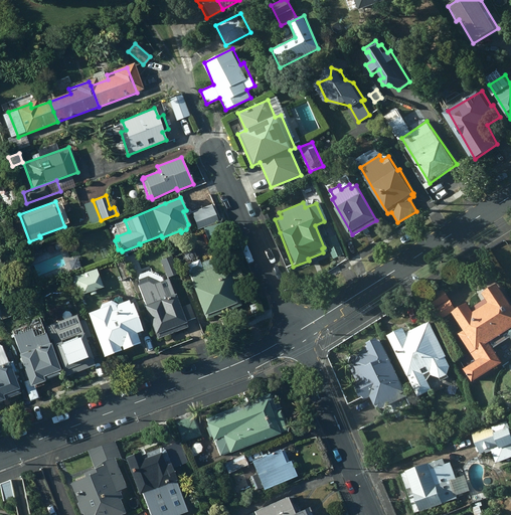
[(209,204),(189,212),(196,229),(216,221),(209,204)]
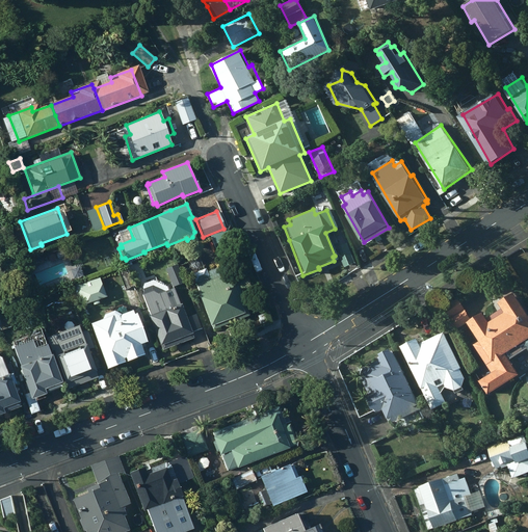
[(227,229),(209,235),(215,255),(233,247),(227,229)]
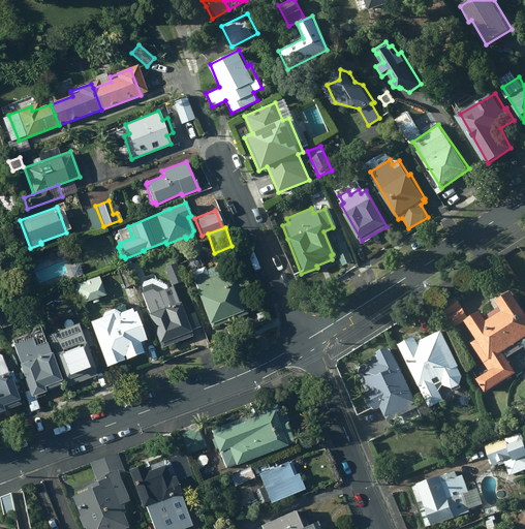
[(346,242),(337,245),(342,263),(352,259),(346,242)]
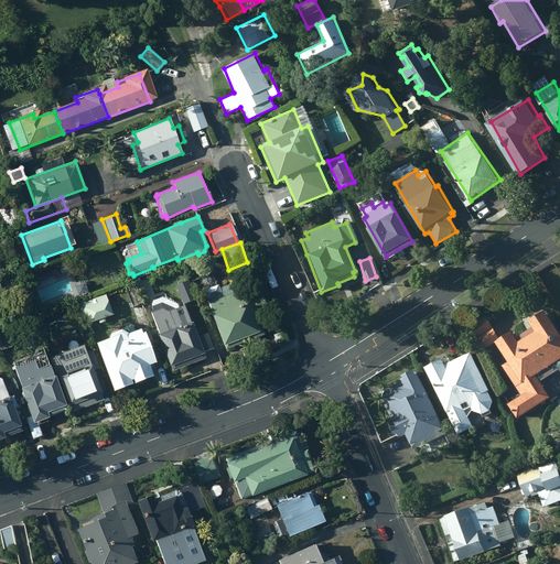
[(225,347),(262,334),(251,301),(248,302),(238,279),(204,292),(225,347)]
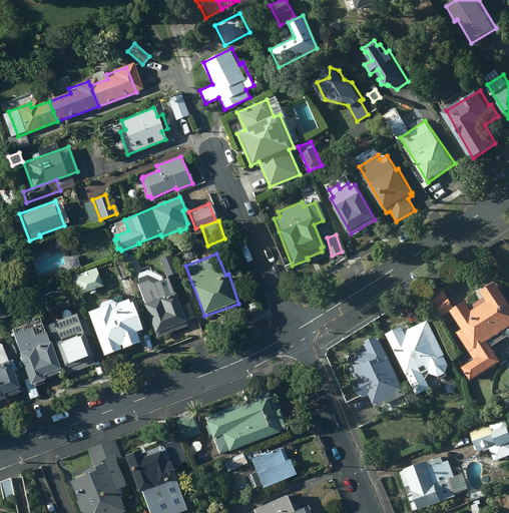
[(169,254),(157,260),(165,277),(176,272),(169,254)]
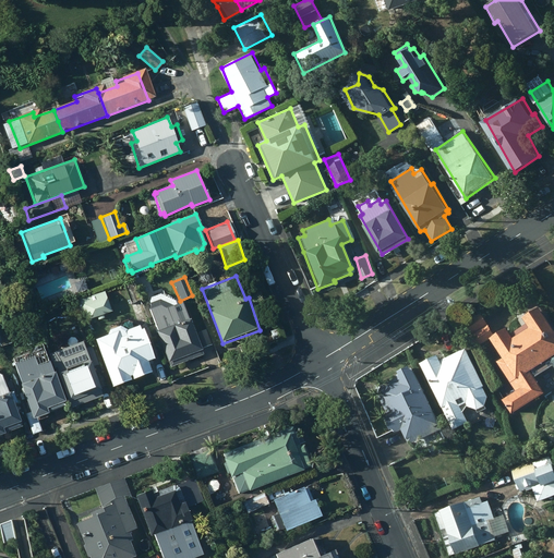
[(132,280),(121,283),(129,304),(140,300),(132,280)]
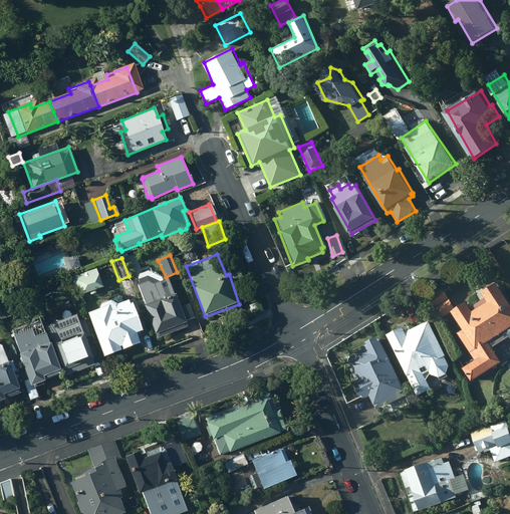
[(101,287),(95,269),(73,277),(79,294),(86,291),(88,295),(94,293),(93,289),(101,287)]
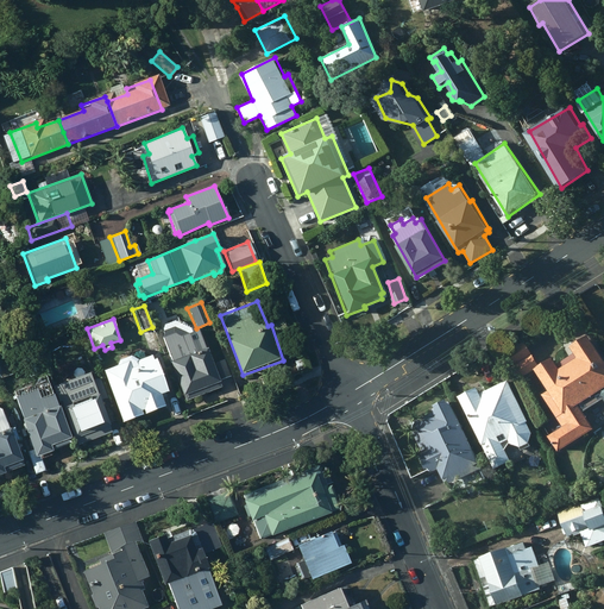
[(162,337),(186,400),(221,385),(207,347),(206,349),(199,330),(188,334),(172,326),(162,331),(163,334),(162,337)]
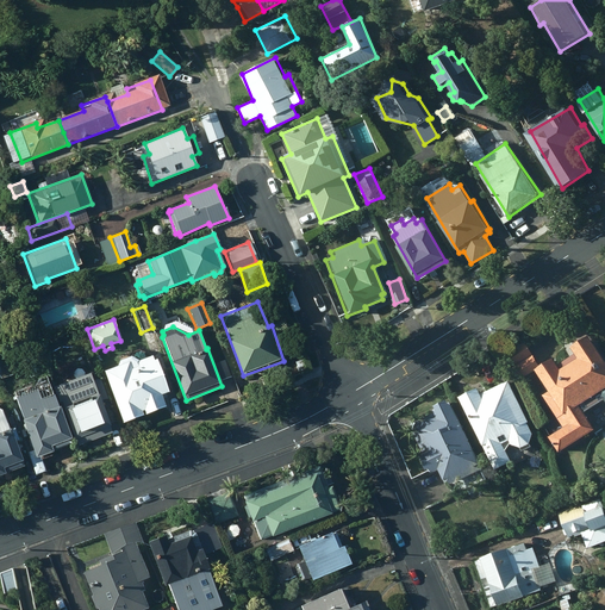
[(604,372),(579,334),(561,346),(566,354),(548,365),(543,358),(525,367),(540,391),(535,393),(549,417),(535,425),(550,450),(587,428),(577,412),(596,399),(600,406),(604,403),(604,372)]
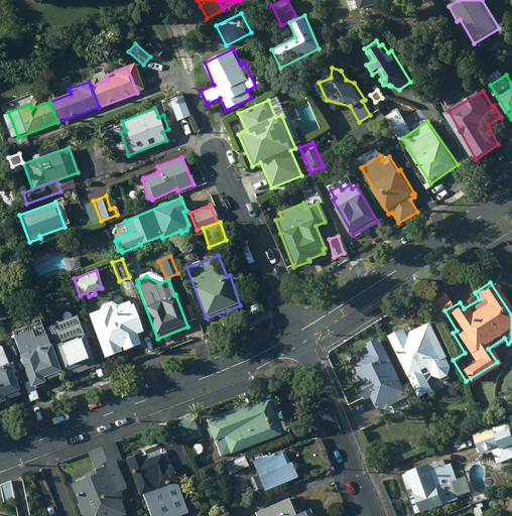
[(432,317),(449,307),(437,287),(420,297),(432,317)]
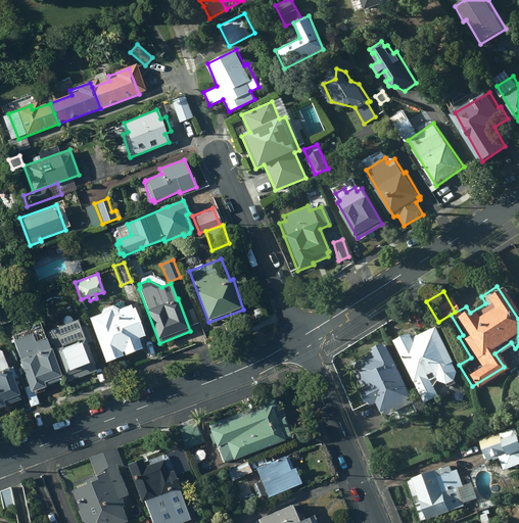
[(100,314),(89,318),(105,363),(123,357),(121,351),(123,350),(125,355),(142,349),(138,338),(144,336),(134,307),(132,307),(131,304),(119,308),(111,305),(102,308),(100,314)]
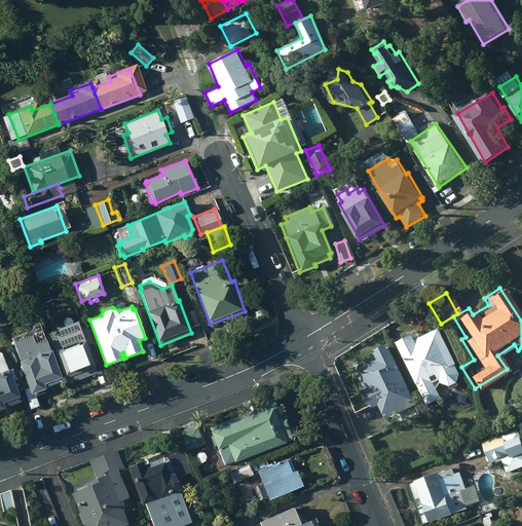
[(193,309),(184,313),(190,328),(198,325),(193,309)]
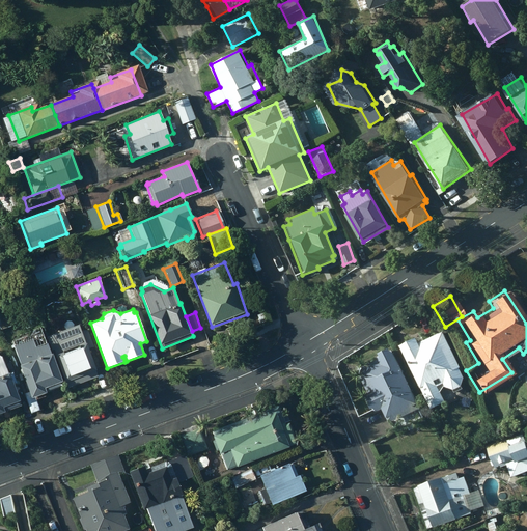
[(261,313),(253,315),(256,326),(265,324),(261,313)]
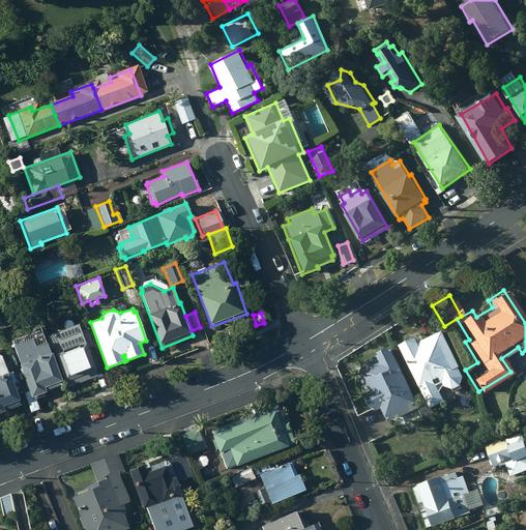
[(82,318),(76,321),(79,328),(85,326),(82,318)]
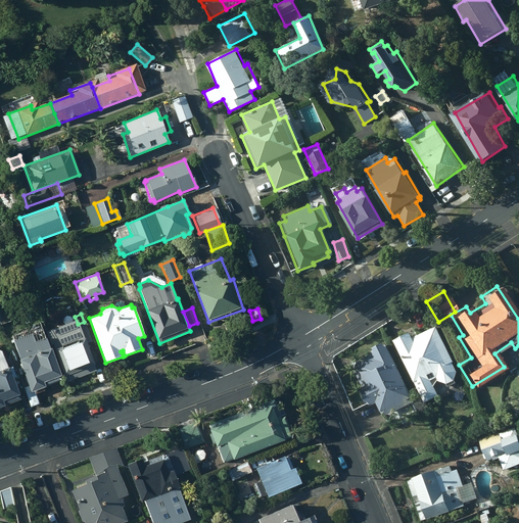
[(47,330),(65,380),(94,369),(75,320),(47,330)]
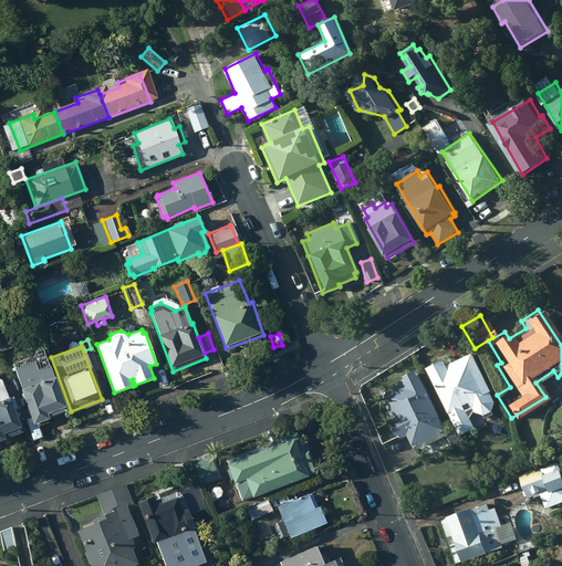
[(45,419),(66,411),(53,377),(51,378),(41,349),(25,355),(27,358),(13,363),(34,425),(35,423),(37,427),(47,423),(45,419)]
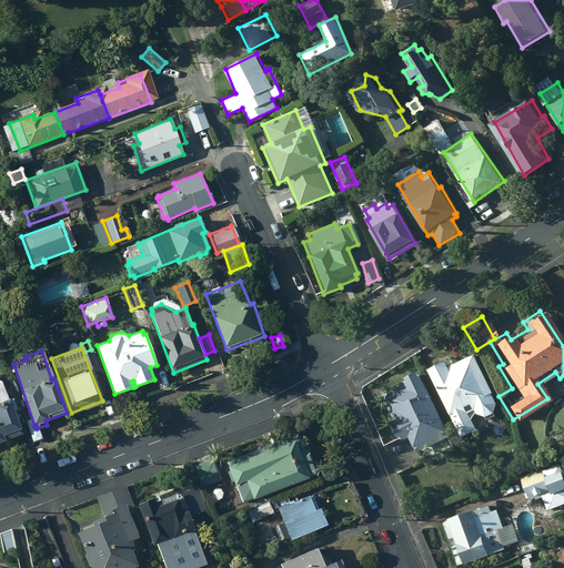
[(437,361),(420,369),(451,430),(466,422),(464,418),(469,412),(477,415),(480,419),(489,416),(486,412),(490,404),(465,355),(440,367),(437,361)]
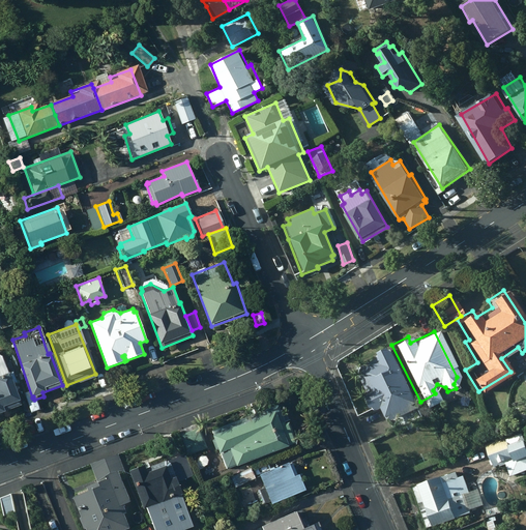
[(388,430),(416,416),(382,348),(380,349),(378,347),(369,351),(371,355),(369,356),(370,357),(355,364),(352,369),(352,375),(359,391),(358,391),(359,394),(356,396),(361,408),(364,406),(367,409),(373,406),(379,420),(383,418),(388,430)]
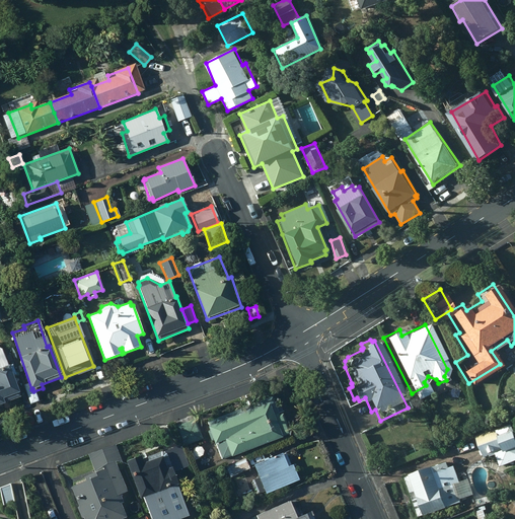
[(0,403),(20,396),(13,376),(15,375),(11,364),(9,365),(2,348),(0,347),(0,403)]
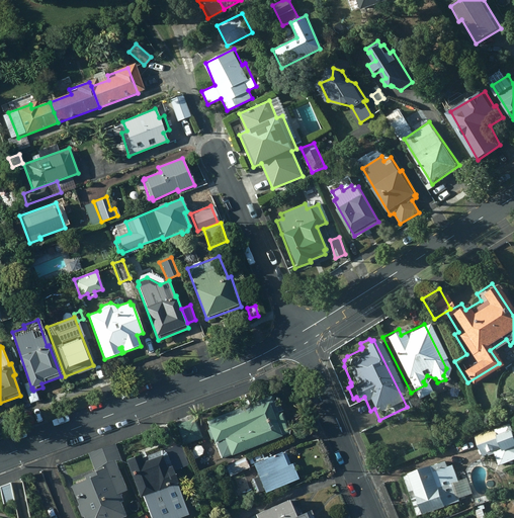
[(35,401),(28,381),(21,384),(28,404),(35,401)]
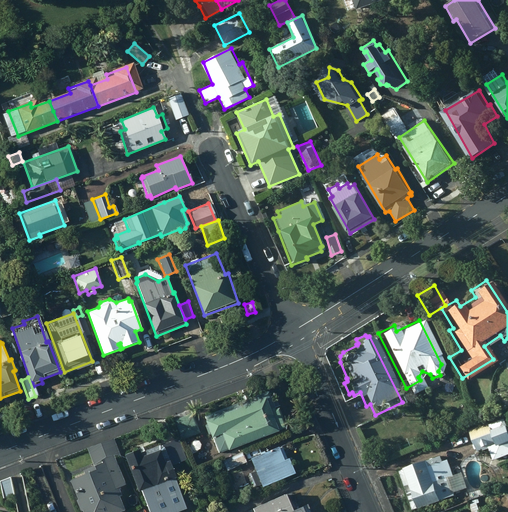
[(274,409),(267,391),(204,415),(207,424),(204,425),(207,434),(208,434),(210,433),(218,453),(285,427),(278,408),(274,409)]
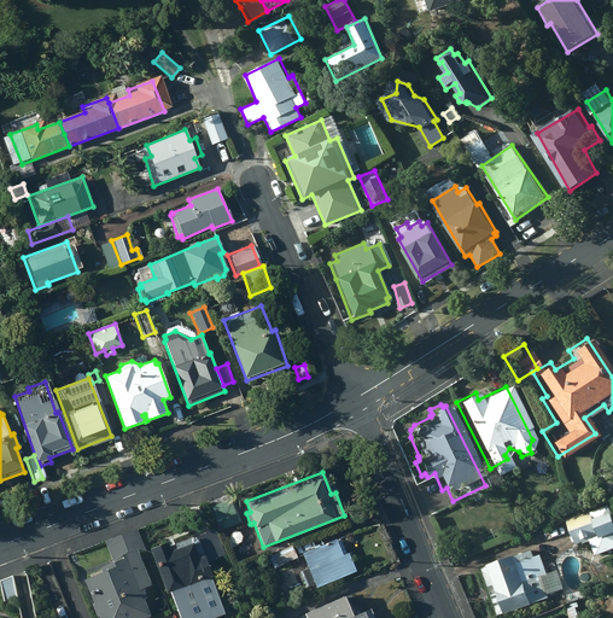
[(612,532),(601,505),(559,519),(568,546),(583,541),(588,555),(612,546),(612,532)]
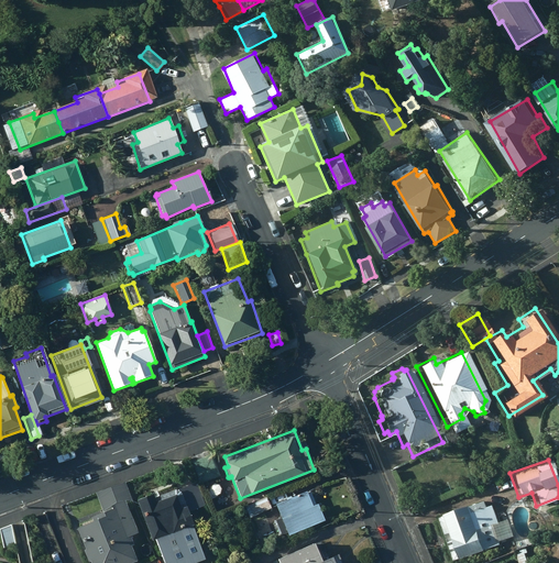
[(129,500),(122,482),(94,493),(100,511),(111,507),(112,509),(91,518),(91,519),(78,525),(79,527),(76,529),(84,550),(83,550),(87,562),(89,561),(89,562),(134,562),(136,561),(130,545),(133,544),(129,536),(138,533),(124,501),(129,500)]
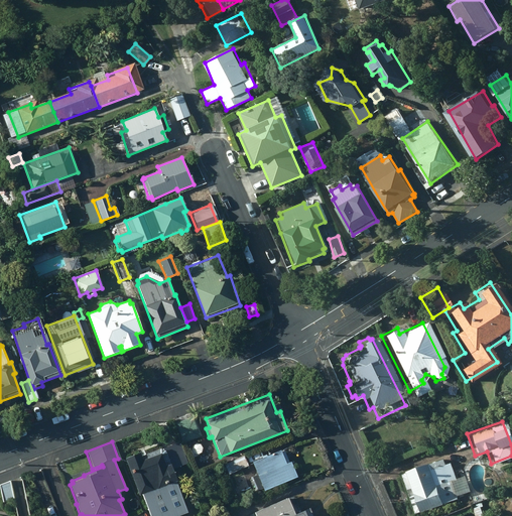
[(140,453),(125,459),(138,495),(142,494),(149,515),(176,515),(186,513),(175,481),(177,481),(173,469),(185,464),(178,446),(164,452),(163,448),(141,457),(140,453)]
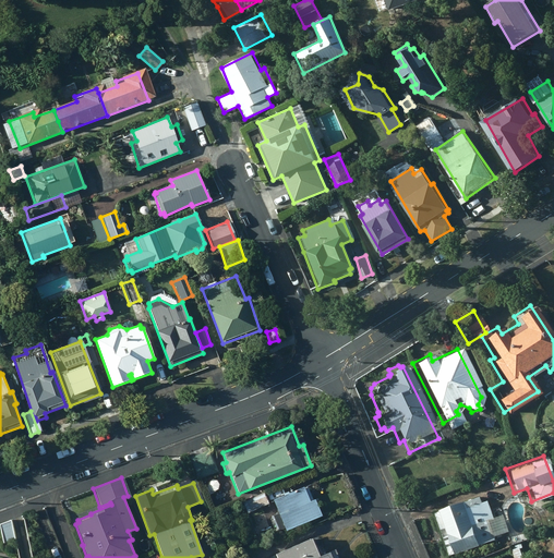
[(305,486),(272,499),(277,513),(271,517),(276,531),(284,528),(285,531),(322,517),(315,498),(312,500),(305,486)]
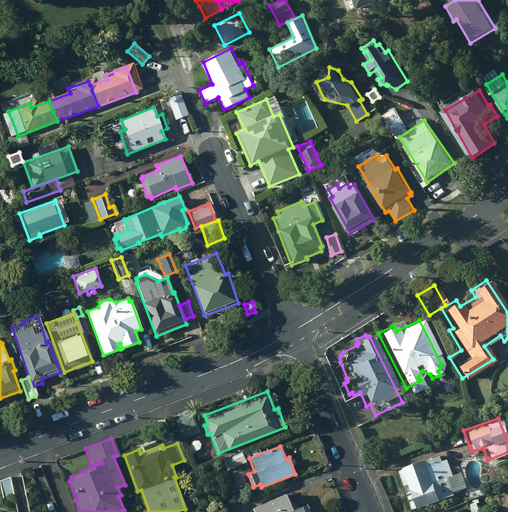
[(221,461),(225,470),(245,461),(240,452),(221,461)]
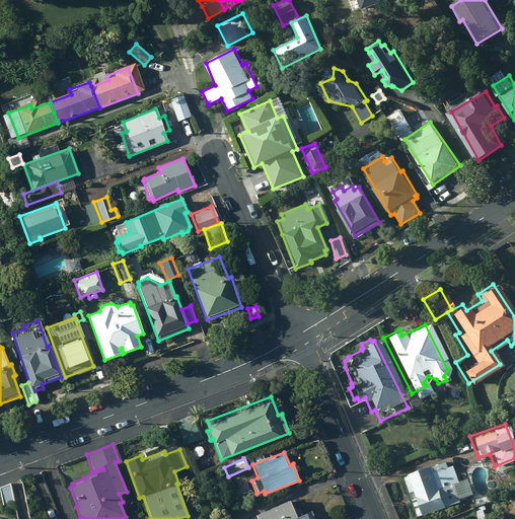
[(440,461),(397,476),(412,516),(457,500),(449,477),(446,478),(440,461)]
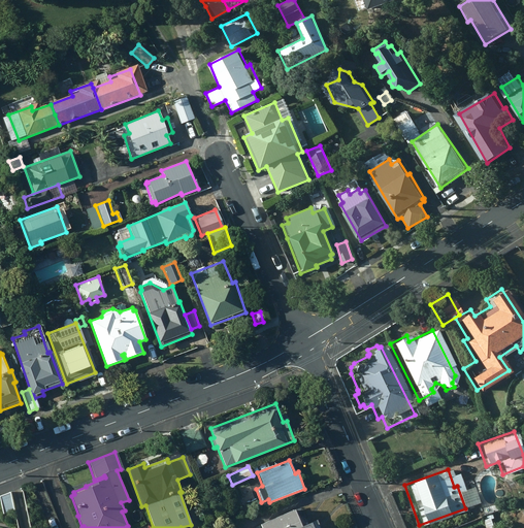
[(11,512),(8,492),(0,495),(0,514),(11,512)]
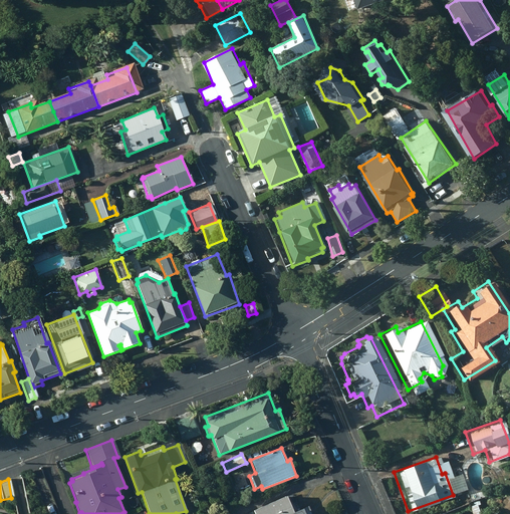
[(287,496),(254,510),(255,513),(306,513),(306,512),(308,511),(307,508),(294,513),(287,496)]
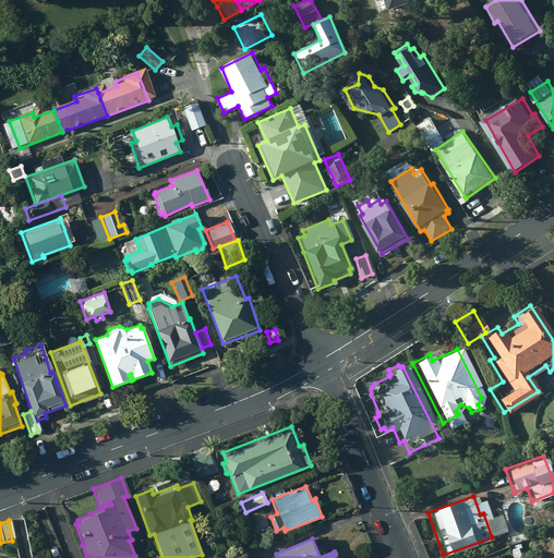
[(232,549),(228,540),(223,542),(226,552),(232,549)]
